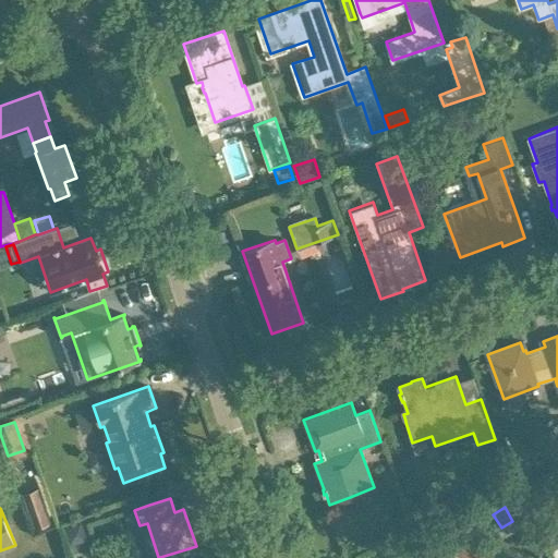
[(81,522),(64,528),(70,545),(87,540),(81,522)]
